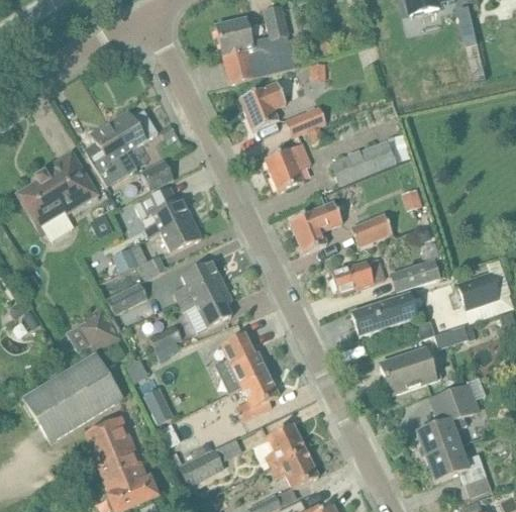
[(406,0),(409,13),(439,6),(438,1),(442,0),(406,0)]
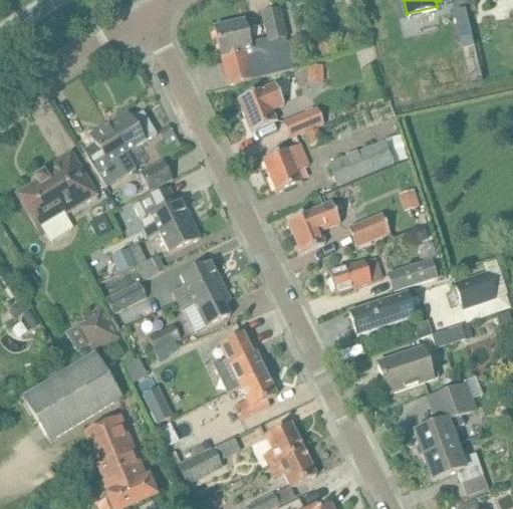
[(244,18),(214,25),(229,83),(292,67),(292,64),(303,60),(297,35),(286,38),(285,36),(286,35),(279,6),(262,10),(268,35),(249,40),(244,18)]
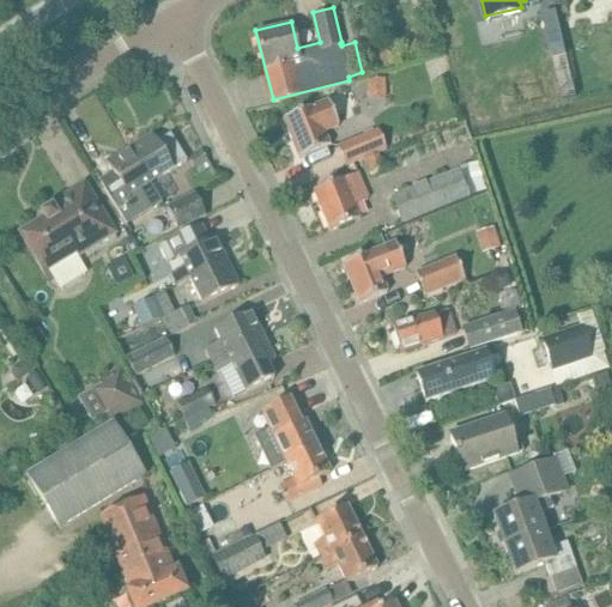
[(385,61),(395,50),(385,38),(374,49),(385,61)]
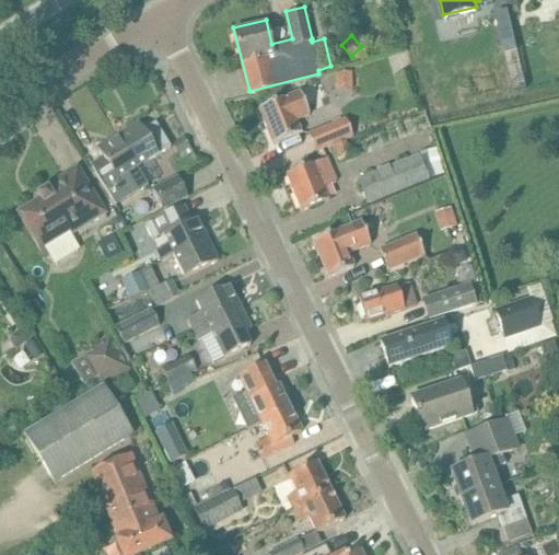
[(336,69),(336,88),(353,87),(351,69),(336,69)]
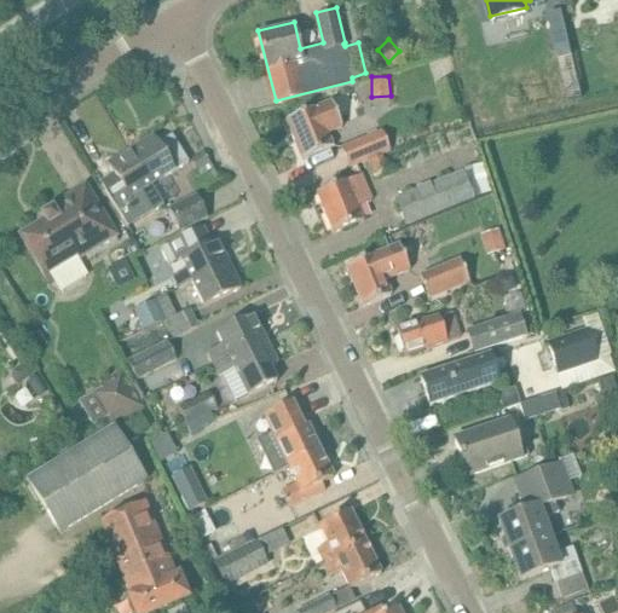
[(341,120),(333,98),(287,116),(302,156),(333,144),(325,126),(341,120)]
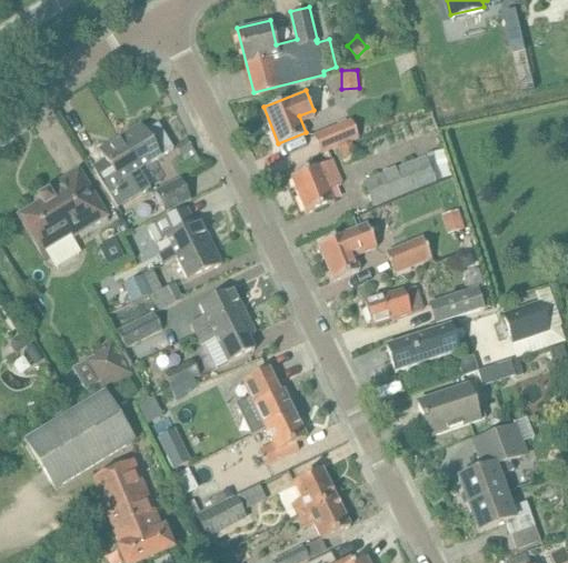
[(321,150),(358,134),(351,118),(315,132),(317,141),(321,150)]
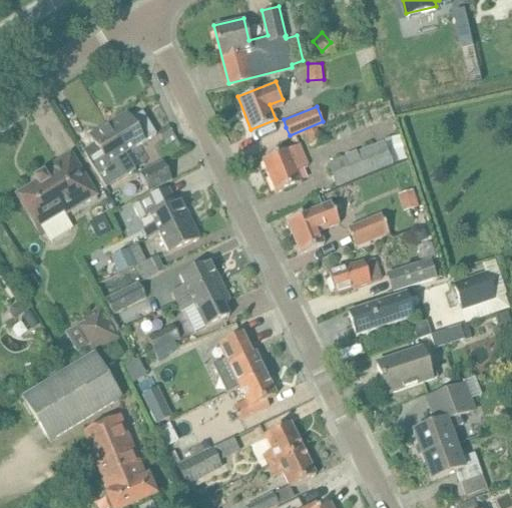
[(127,109),(108,120),(126,150),(135,144),(136,144),(145,138),(156,131),(142,108),(131,115),(127,109)]
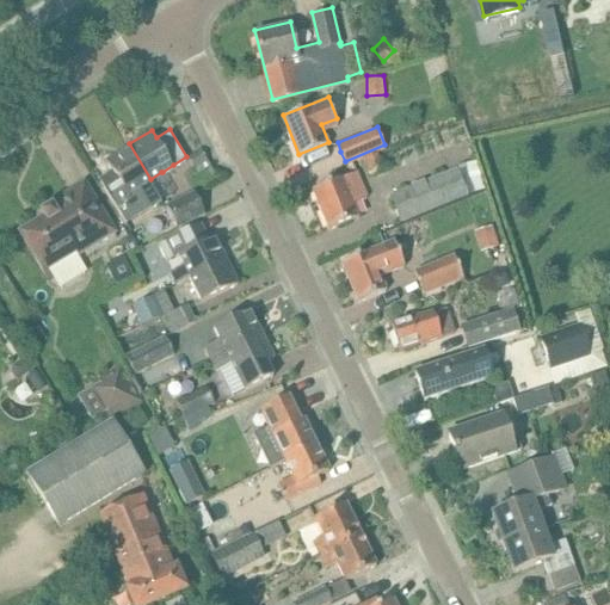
[(158,190),(129,143),(106,158),(114,170),(102,178),(123,214),(136,205),(128,192),(140,185),(152,204),(162,198),(158,190)]
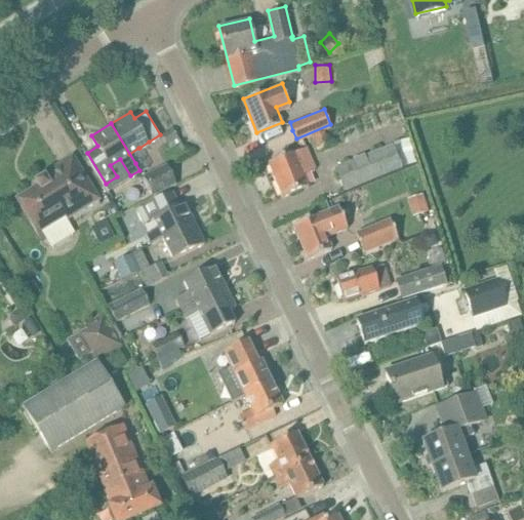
[(173,124),(162,131),(168,142),(179,135),(173,124)]
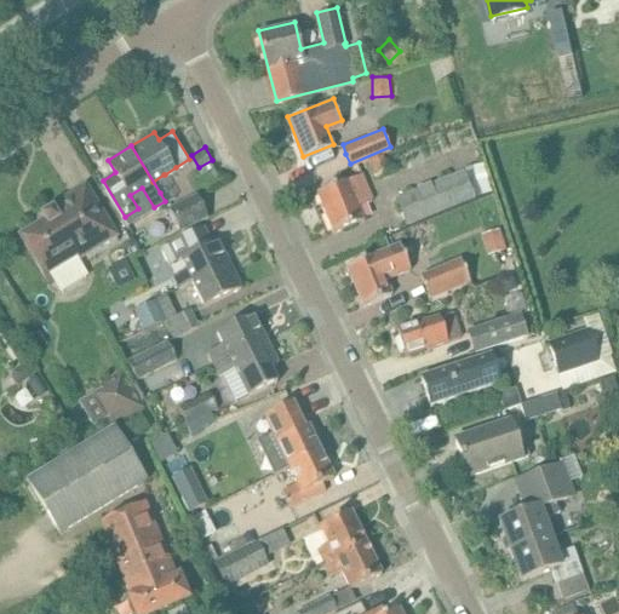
[(383,151),(370,156),(376,171),(389,165),(383,151)]
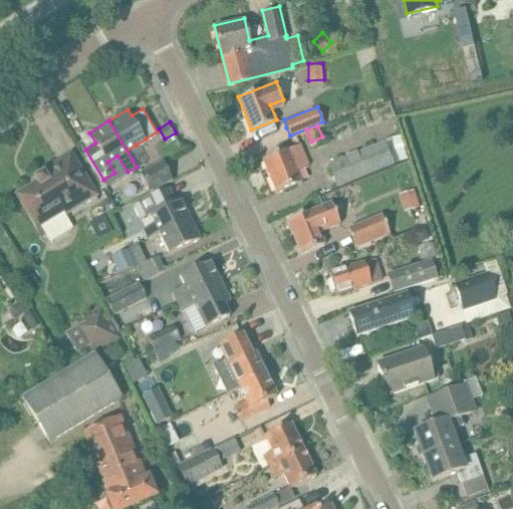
[(338,184),(394,162),(383,139),(329,162),(338,184)]
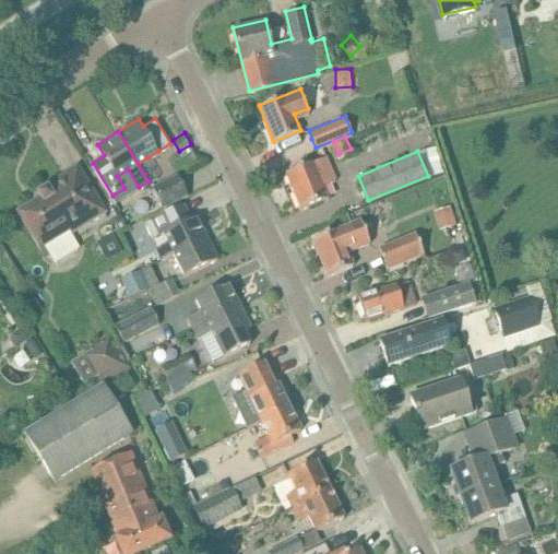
[(301,208),(321,199),(328,196),(323,185),(337,179),(328,154),(286,171),(301,208)]
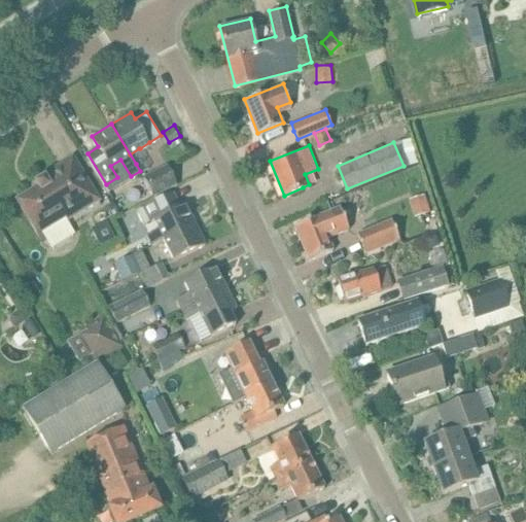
[(100,198),(83,172),(73,154),(42,174),(43,176),(36,181),(38,185),(18,199),(37,231),(42,240),(46,237),(53,246),(76,232),(68,217),(100,198)]
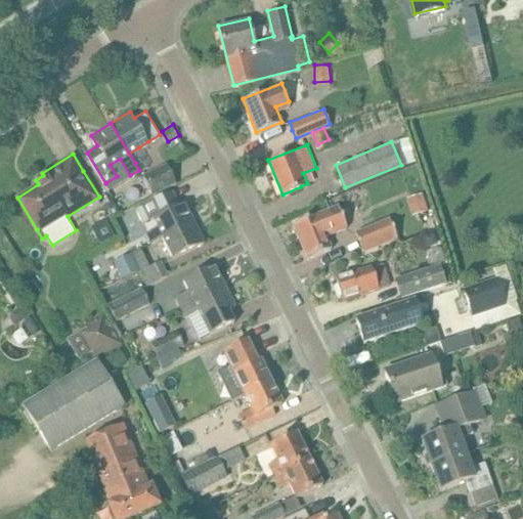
[(142,174),(151,193),(175,181),(171,173),(166,163),(142,174)]
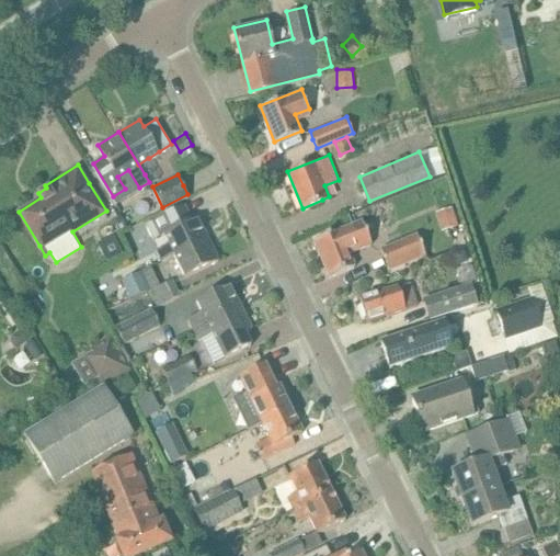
[(184,207),(183,204),(146,222),(155,239),(166,234),(169,241),(156,248),(161,258),(174,252),(174,253),(208,237),(197,214),(190,218),(184,207)]
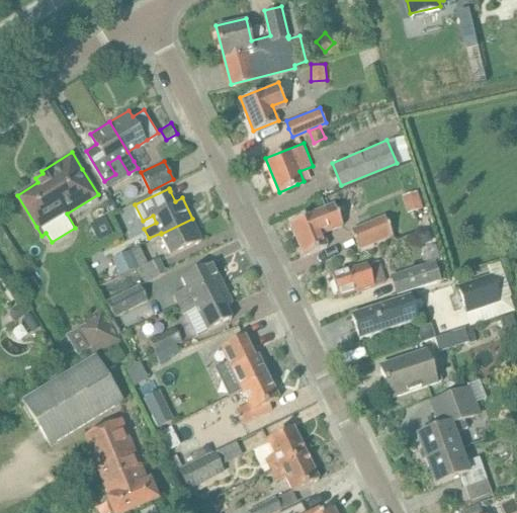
[(408,210),(423,205),(418,188),(402,193),(408,210)]
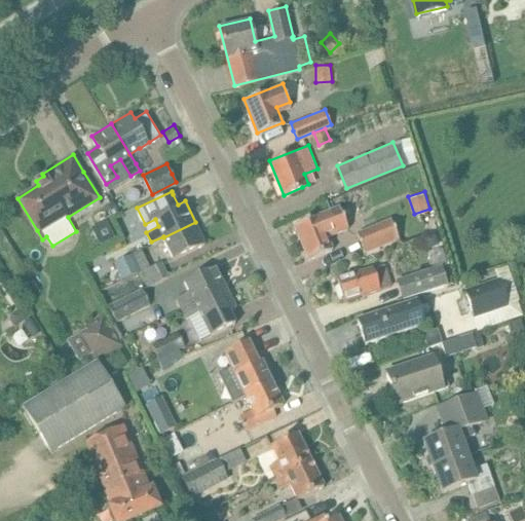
[(340,205),(324,212),(295,223),(309,257),(332,248),(328,236),(333,233),(348,227),(340,205)]
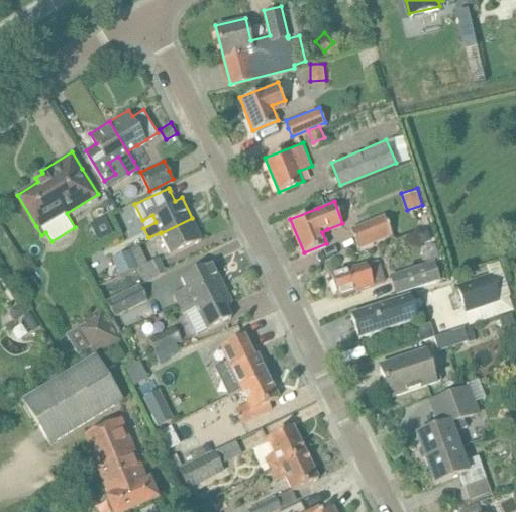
[(350,227),(358,246),(392,232),(385,214),(350,227)]
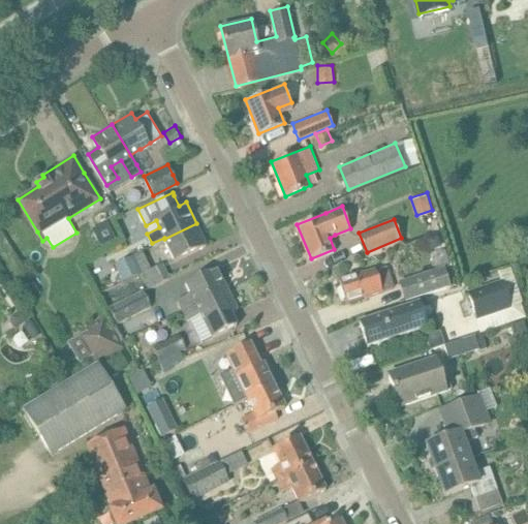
[(164,239),(175,258),(207,243),(196,223),(164,239)]
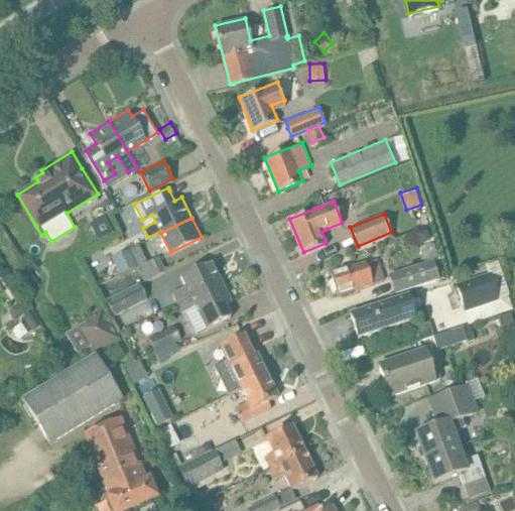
[(427,226),(416,229),(419,240),(430,237),(427,226)]
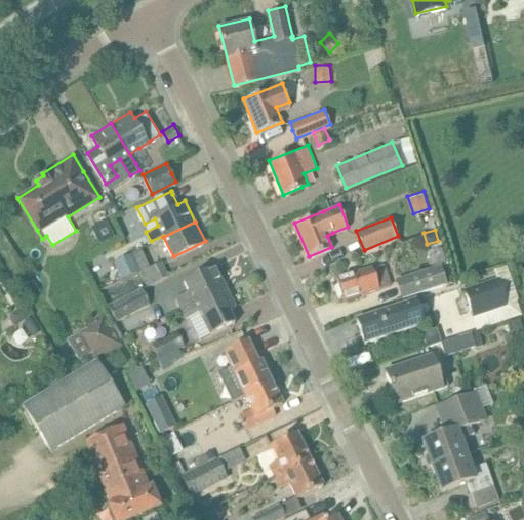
[(140,245),(130,251),(139,268),(148,284),(168,274),(161,260),(151,265),(140,245)]
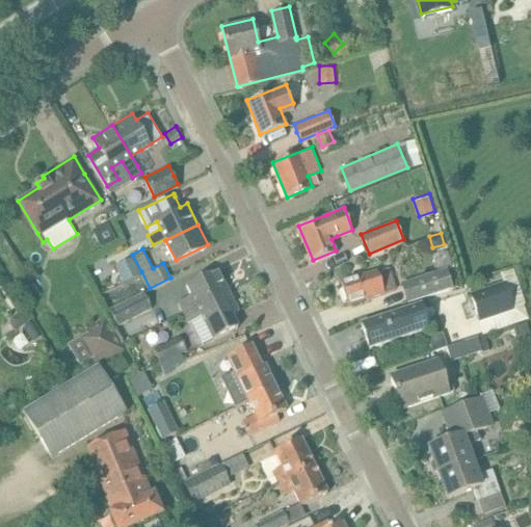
[(124,280),(141,271),(132,255),(115,262),(124,280)]
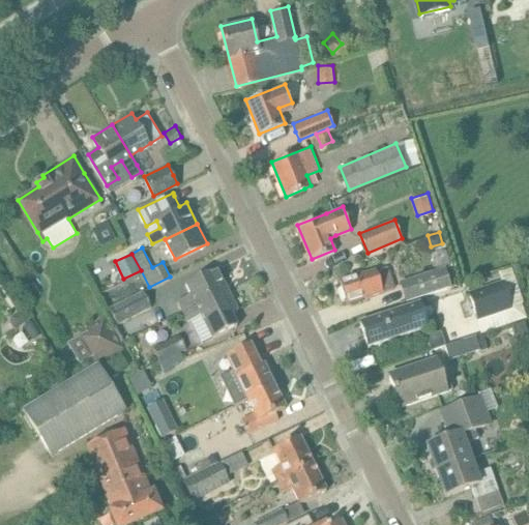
[(340,280),(347,301),(393,287),(386,264),(340,280)]
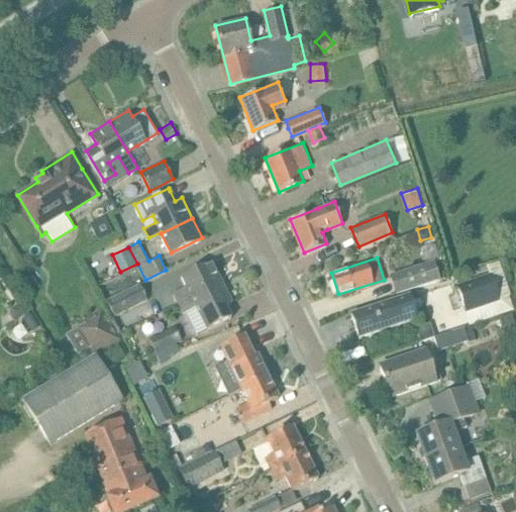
[(182,275),(187,285),(173,291),(178,302),(222,280),(212,260),(182,275)]
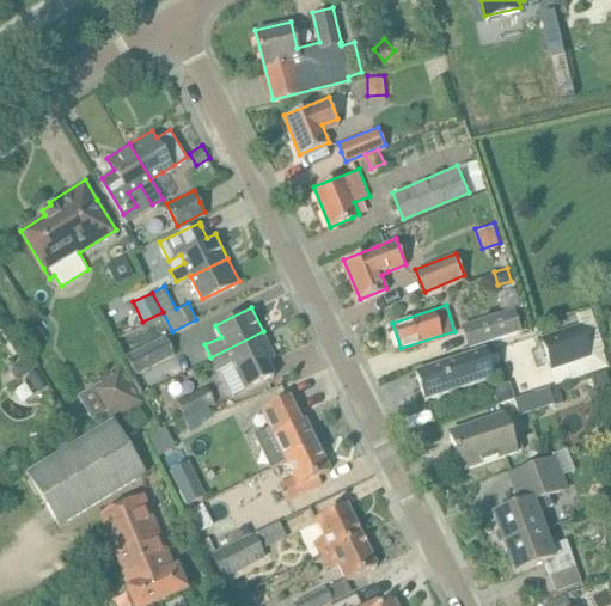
[(462,323),(469,346),(519,329),(512,307),(462,323)]
